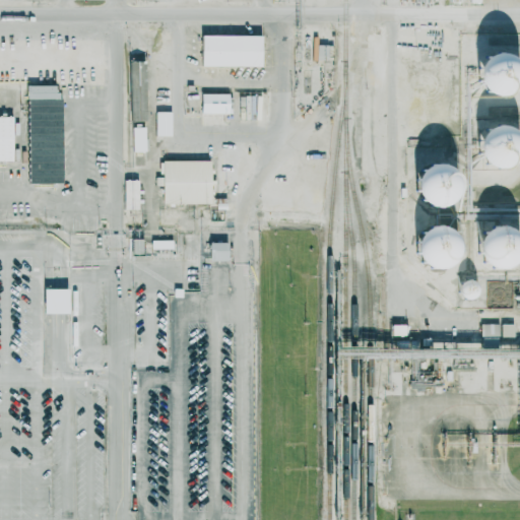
[(261,66),(261,36),(200,35),(200,65),(261,66)]
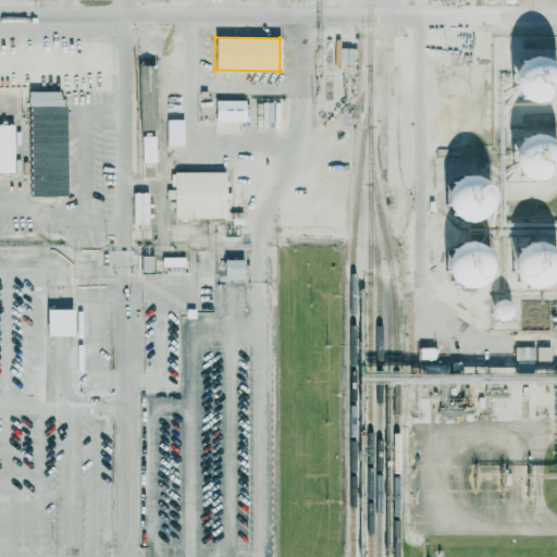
[(553,62),(511,60),(509,99),(552,101),(553,62)]
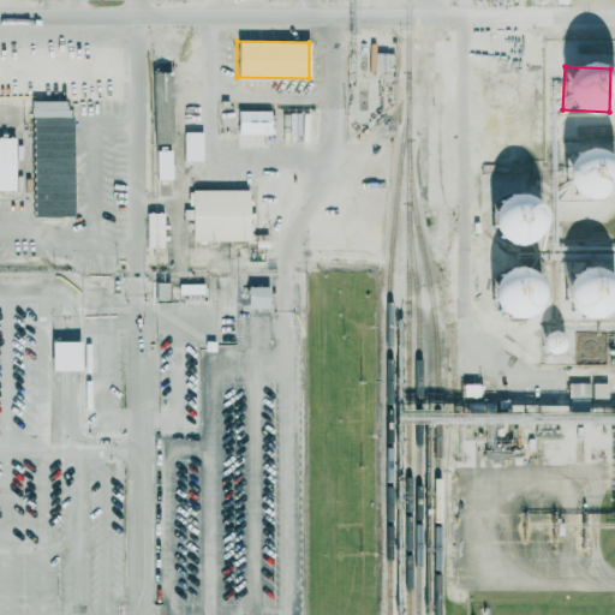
[(33,216),(72,216),(71,101),(31,101),(33,216)]
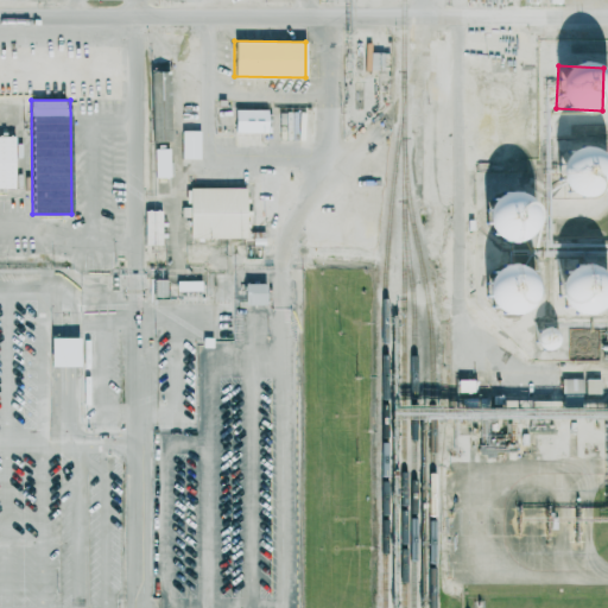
[(236,109),(268,109),(268,131),(236,131),(236,109)]
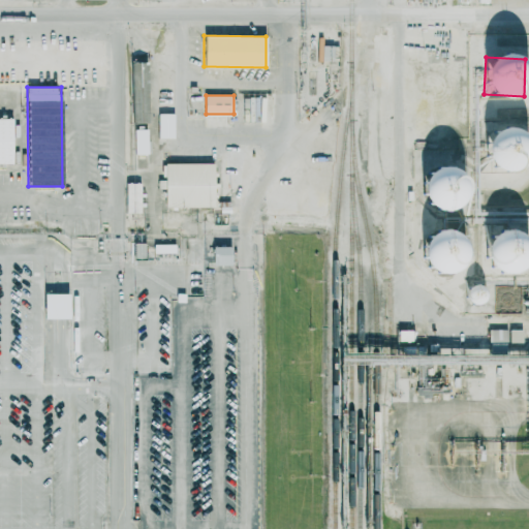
[(159,114),(175,114),(175,137),(159,137),(159,114)]
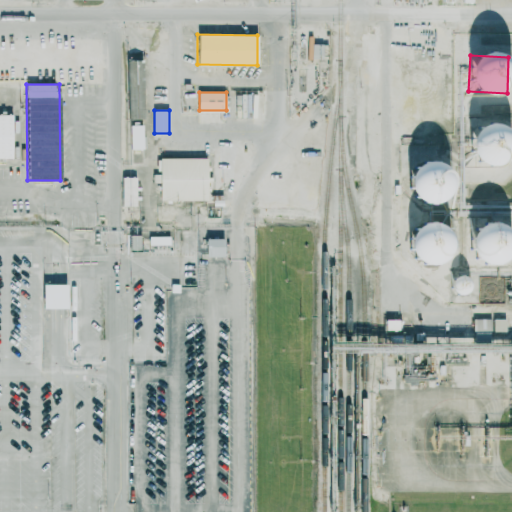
[(0,114),(0,158),(13,158),(12,114),(0,114)]
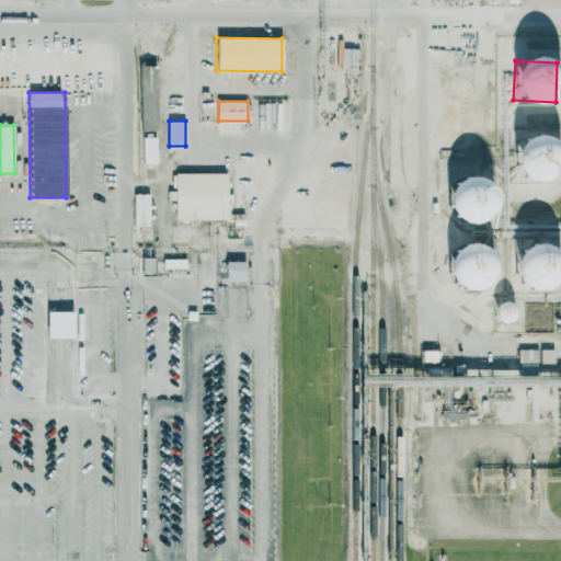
[(144,137),(157,137),(157,149),(160,149),(160,161),(158,161),(158,162),(145,163),(144,137)]
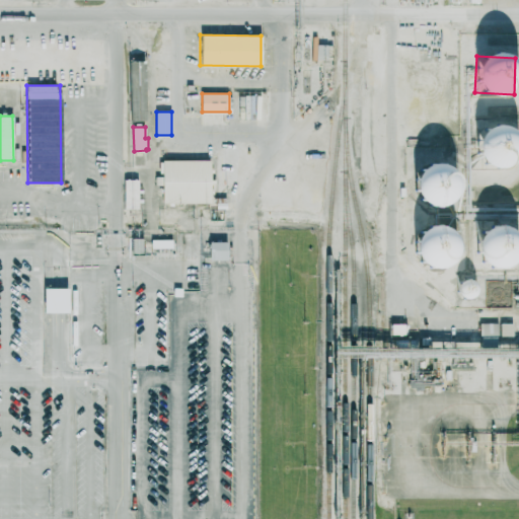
[(475,166),(514,164),(513,127),(474,128),(475,166)]
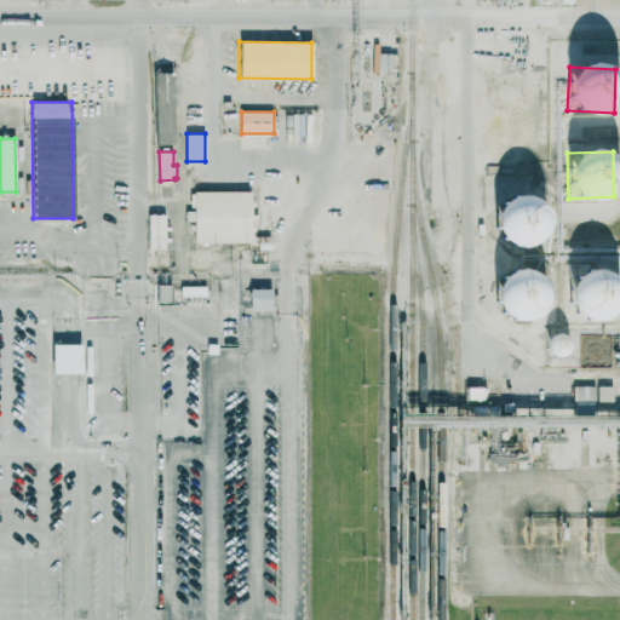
[(520,189),(484,220),(515,254),(550,222),(520,189)]
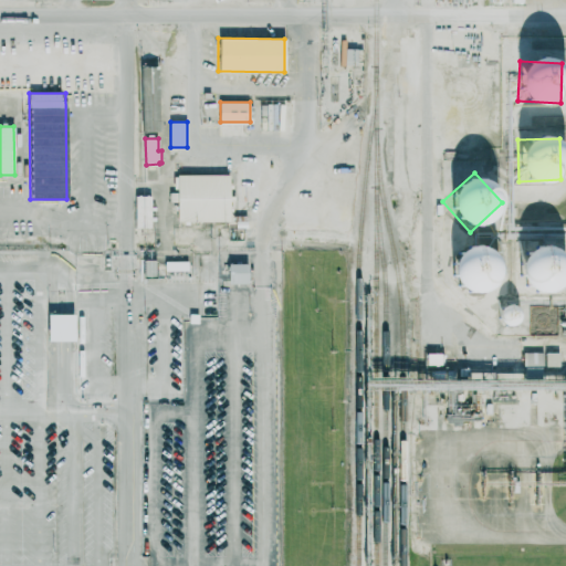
[(175,177),(178,177),(178,175),(230,175),(230,221),(178,221),(178,202),(169,202),(169,192),(178,192),(178,188),(175,188),(175,177)]
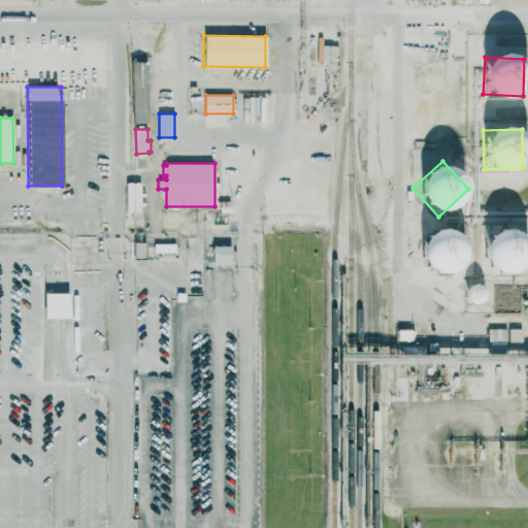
[(140,212),(140,183),(126,183),(125,212),(140,212)]
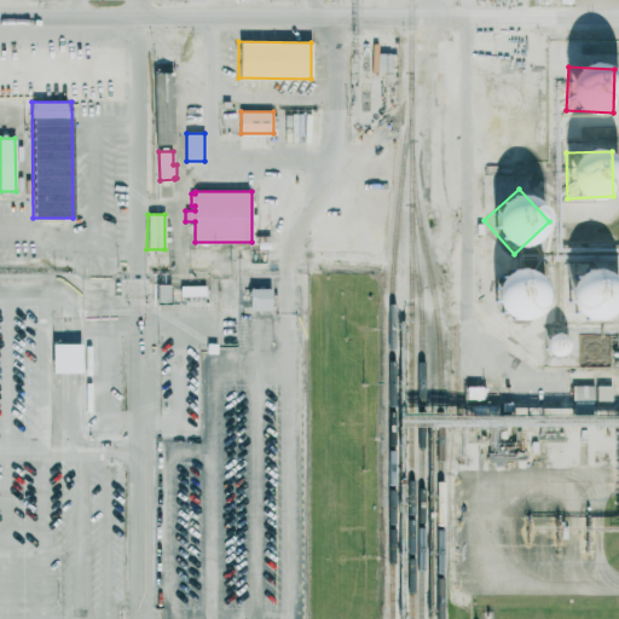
[(618,306),(601,264),(559,282),(578,327),(618,307),(618,306)]
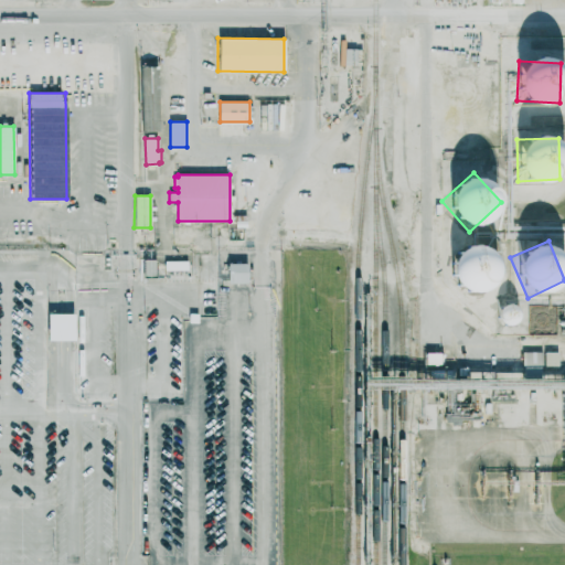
[(492,290),(493,248),(450,247),(450,290),(492,290)]
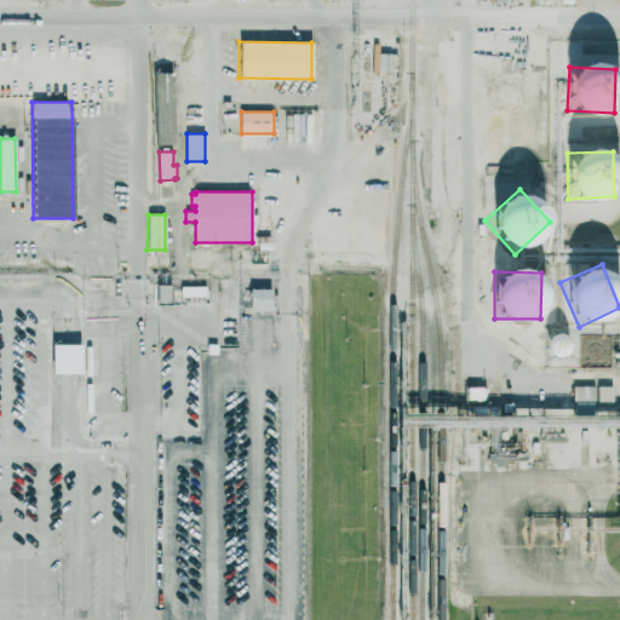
[(248,310),(270,311),(271,290),(248,288),(248,310)]
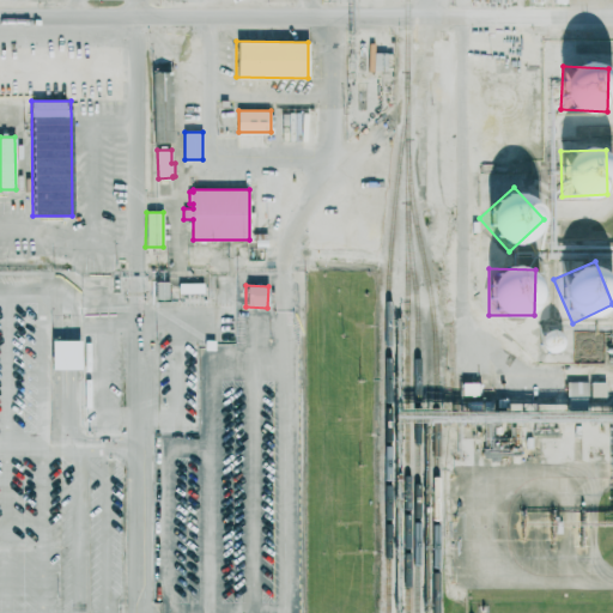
[(558,351),(559,332),(539,331),(538,351),(558,351)]
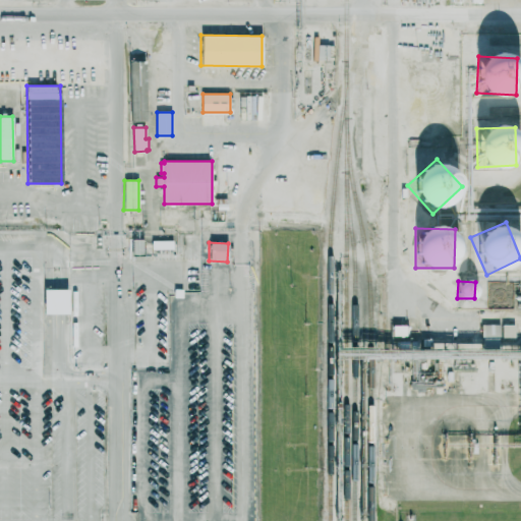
[(67,314),(67,289),(43,289),(42,314),(67,314)]
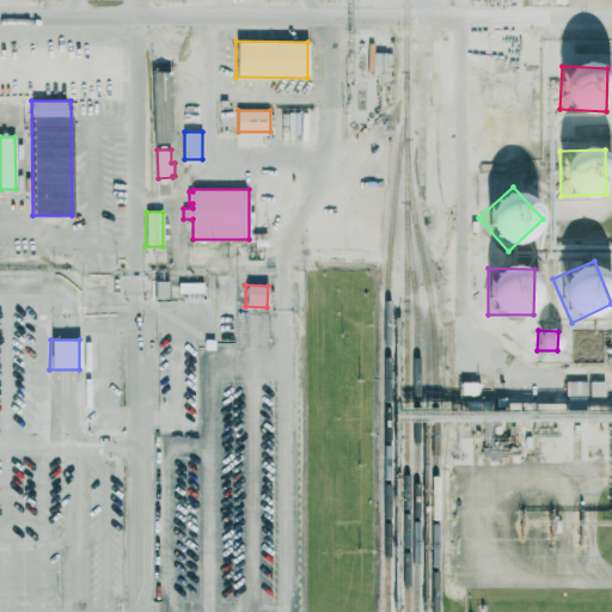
[(586,381),(564,380),(564,399),(586,399),(586,381)]
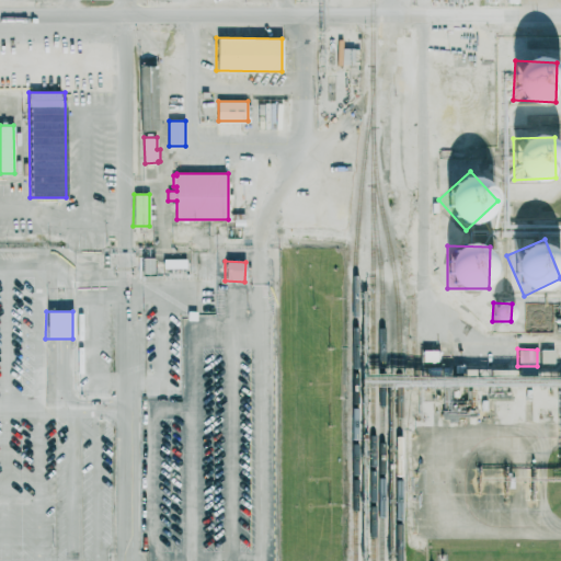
[(553,364),(553,350),(540,350),(539,364),(553,364)]
